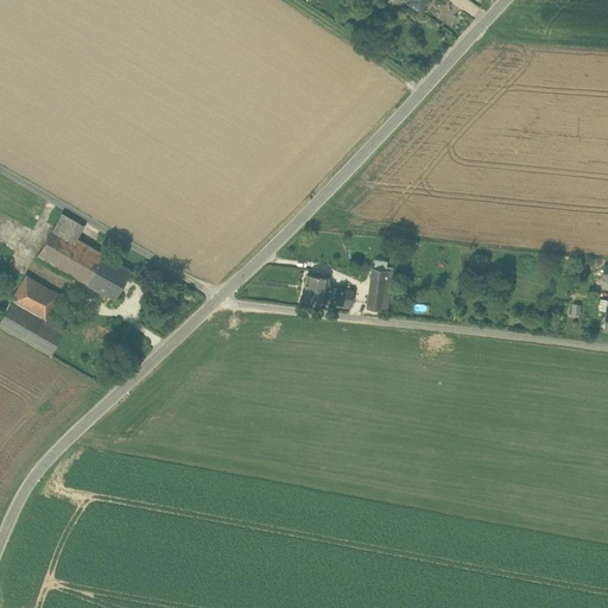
[(406,0),(407,0),(406,1),(422,12),(430,0),(406,0)]
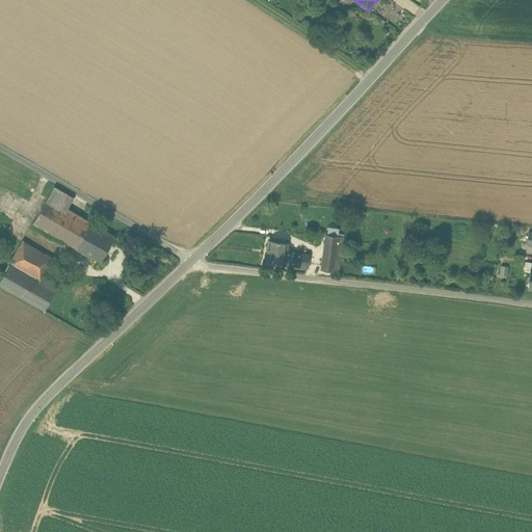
[(74,197),(54,186),(33,222),(76,247),(91,222),(68,208),(74,197)]
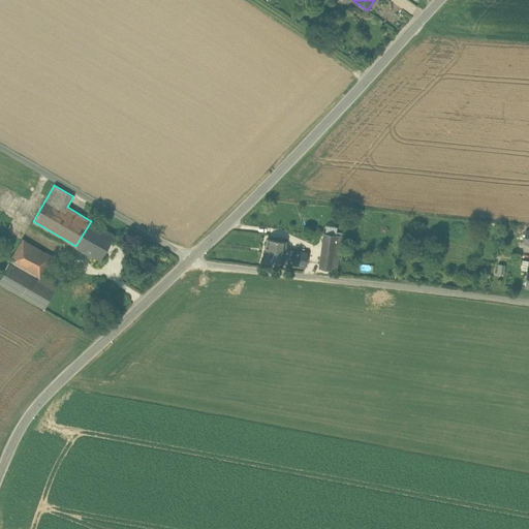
[(115,235),(91,221),(75,246),(100,260),(115,235)]
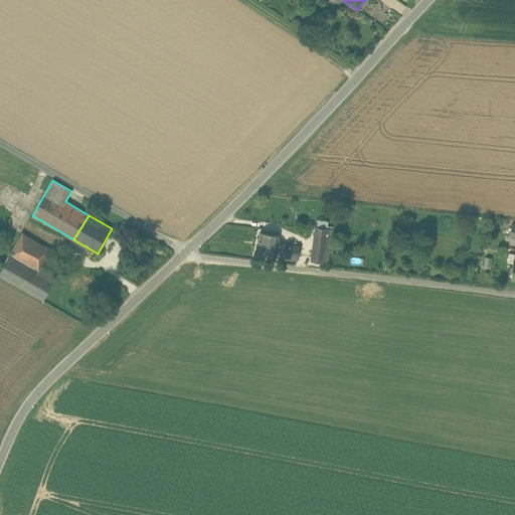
[(332,229),(316,227),(311,261),(328,264),(332,229)]
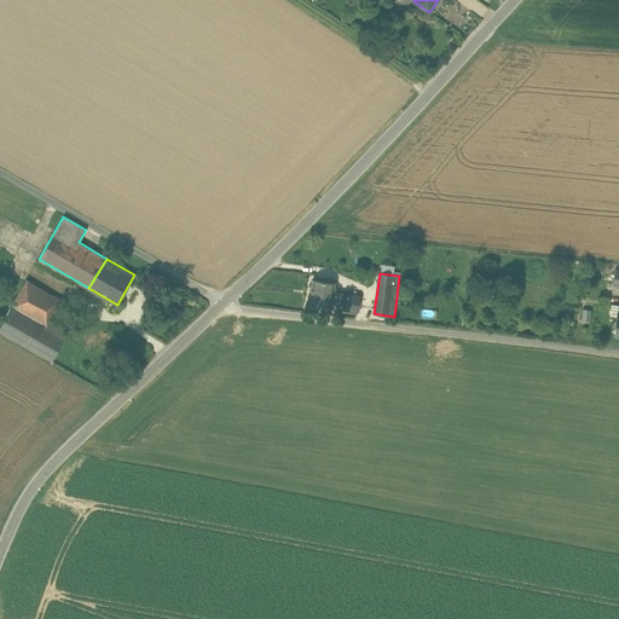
[(67,302),(27,279),(0,325),(0,330),(52,360),(69,330),(56,323),(67,302)]
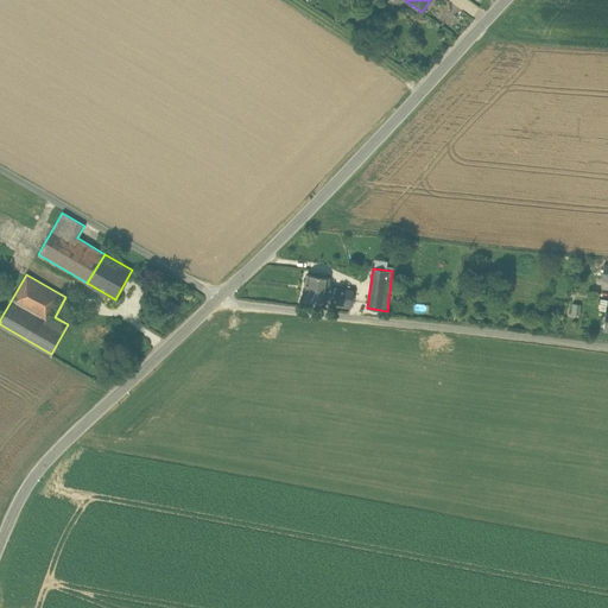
[(325,302),(328,286),(329,277),(308,274),(304,302),(324,304),(325,302)]
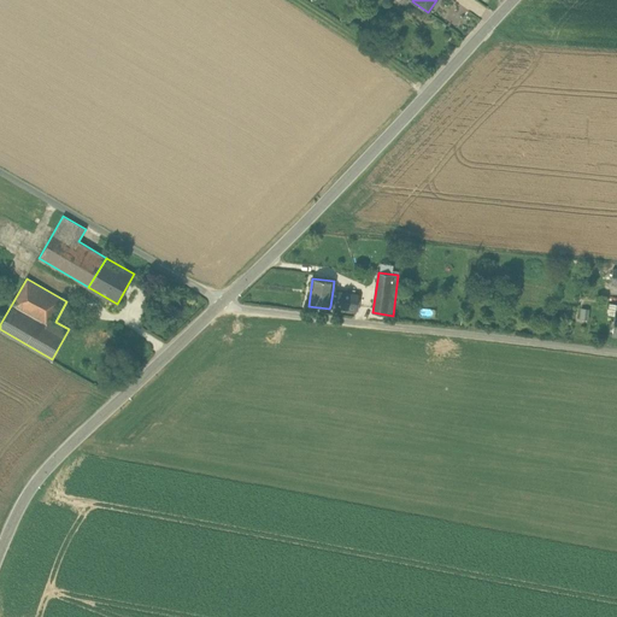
[(333,291),(330,306),(356,310),(358,310),(359,305),(357,305),(358,294),(333,291)]
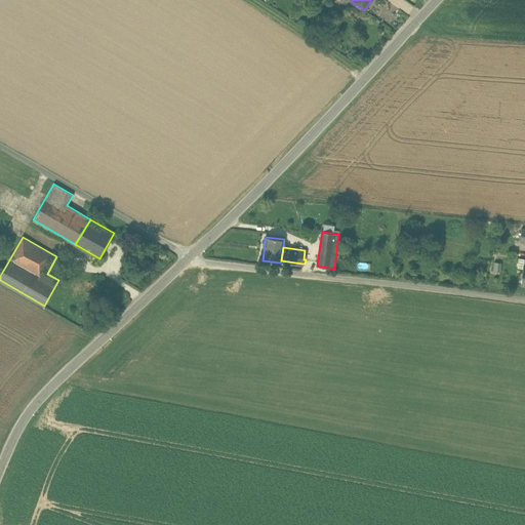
[(493,271),(501,272),(502,263),(495,261),(493,271)]
